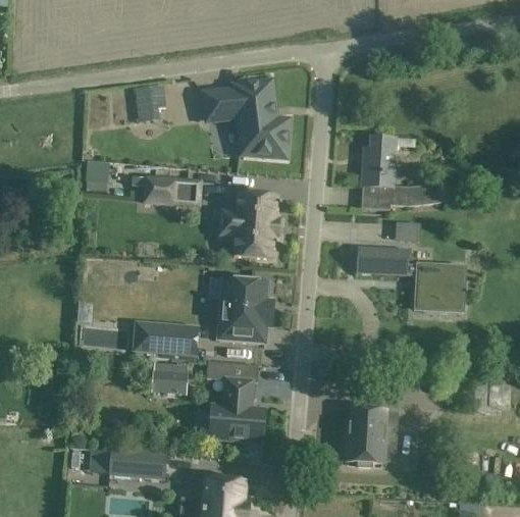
[(277,117),(272,81),(237,85),(237,89),(206,92),(209,118),(240,115),(244,152),(287,155),(290,118),(277,117)]
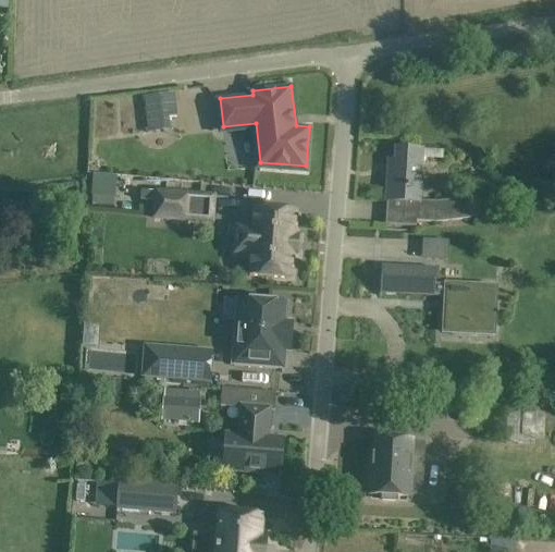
[(174,89),(145,93),(147,117),(177,113),(174,89)]
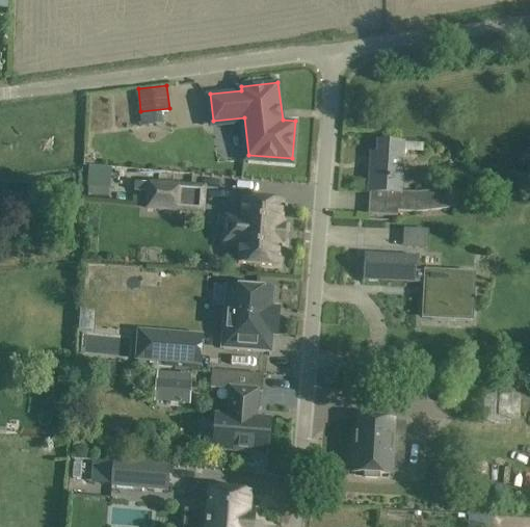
[(404,139),(380,138),(379,159),(373,158),(371,187),(374,188),(373,210),(387,211),(399,210),(399,207),(414,209),(418,208),(451,204),(449,186),(418,189),(401,188),(404,139)]
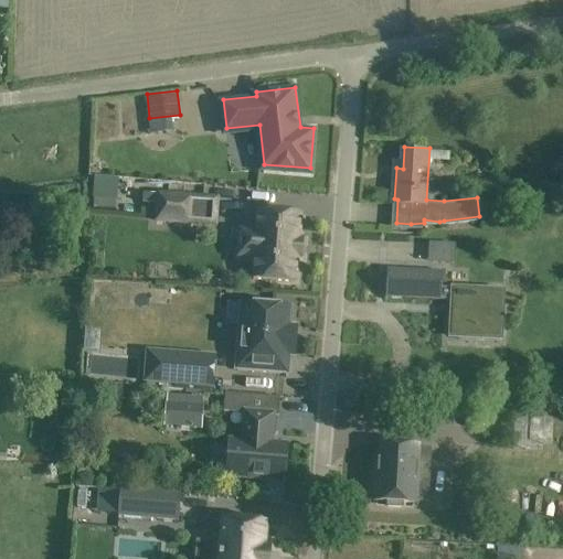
[(562,152),(552,167),(562,174),(562,152)]
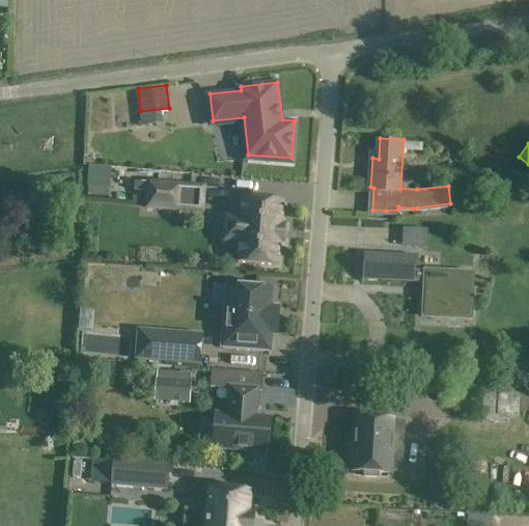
[(204,184),(150,180),(148,203),(181,205),(182,185),(204,186),(204,184)]
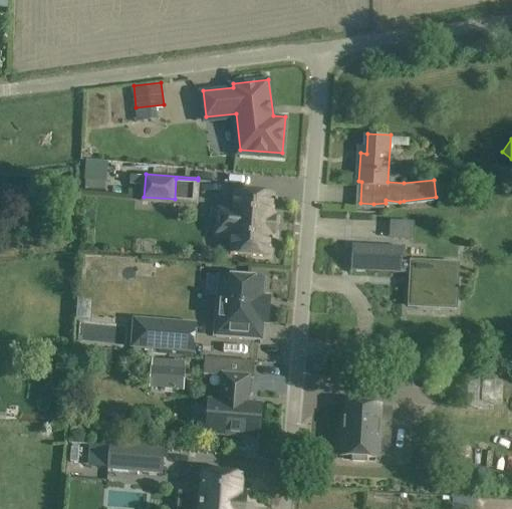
[(86,178),(86,186),(106,187),(107,179),(86,178)]
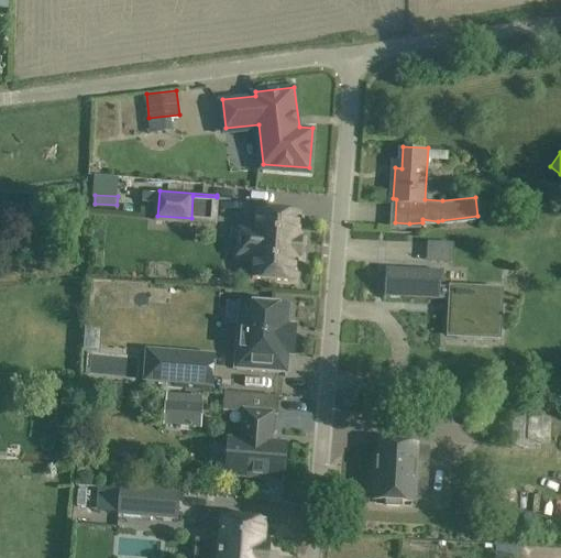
[(241,226),(239,252),(255,253),(254,274),(296,277),(298,252),(303,252),(304,236),(299,236),(301,210),(260,207),(257,228),(241,226)]
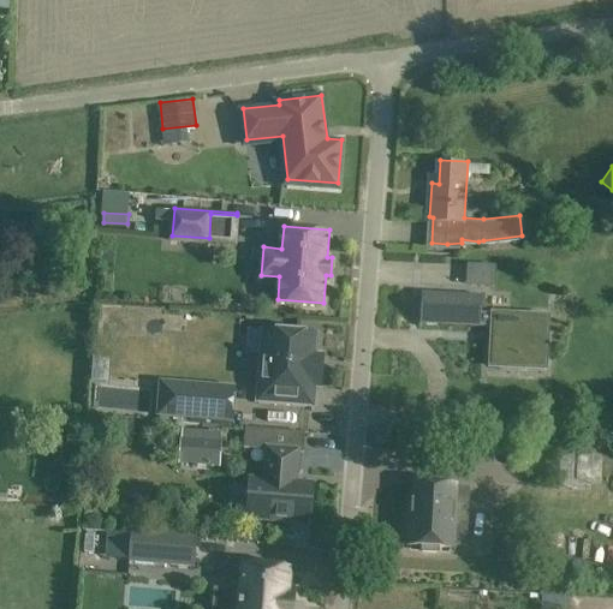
[(424,270),(446,267),(444,248),(421,251),(424,270)]
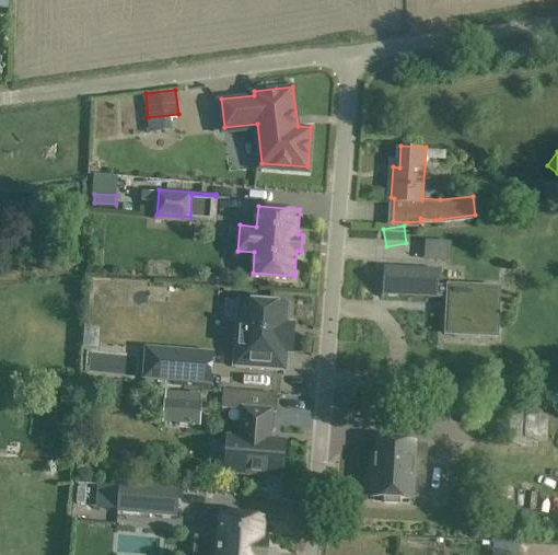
[(421,236),(421,255),(450,255),(450,236),(421,236)]
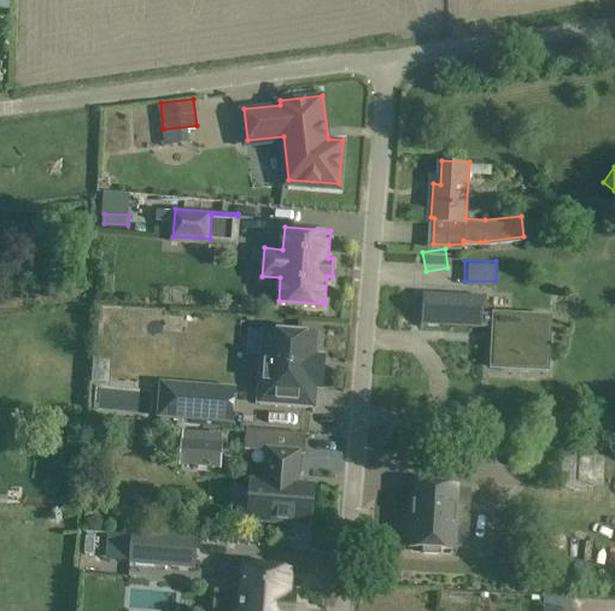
[(495,339),(496,339),(495,353),(516,354),(516,356),(527,356),(527,354),(550,356),(550,341),(551,341),(552,313),(485,310),(486,293),(426,289),(426,292),(429,292),(428,319),(423,319),(423,321),(496,324),(495,339)]
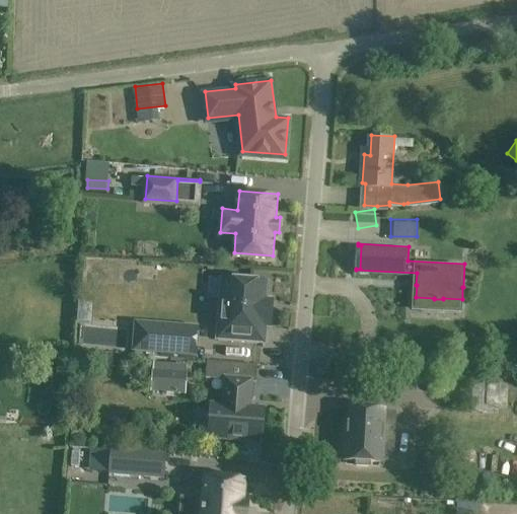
[(269,279),(230,276),(228,296),(221,295),(218,337),(266,340),(267,324),(272,324),(274,296),(268,296),(269,279)]
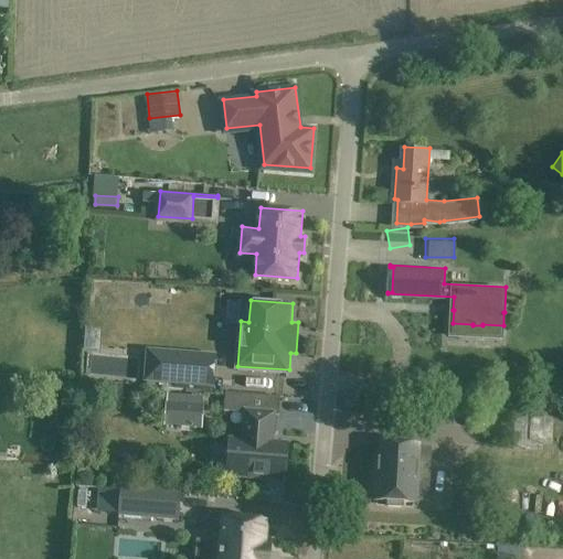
[(216,355),(150,350),(148,379),(214,384),(216,355)]
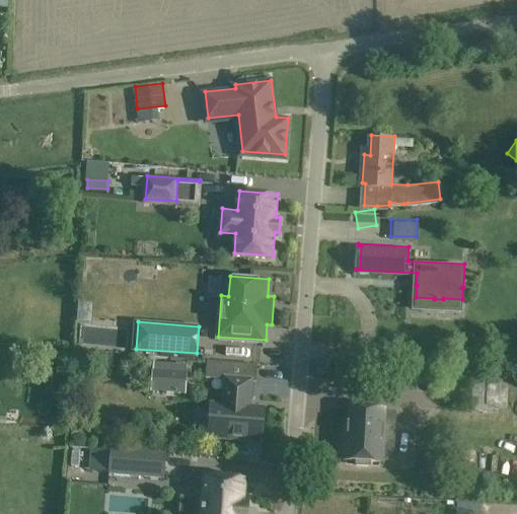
[(109,352),(108,363),(125,365),(126,354),(109,352)]
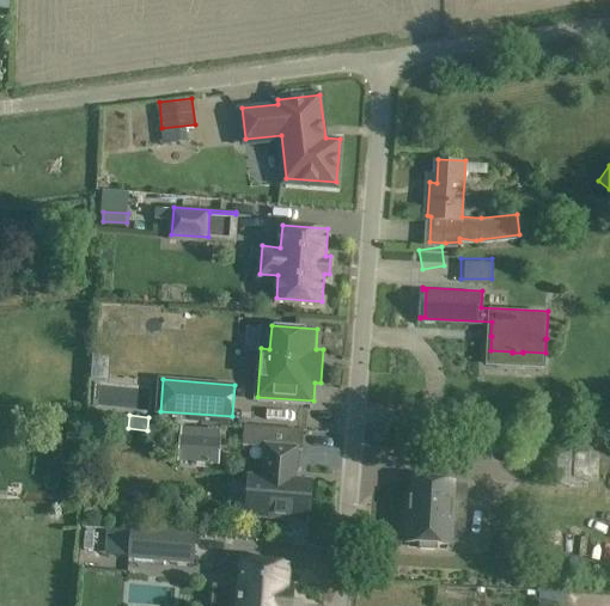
[(246,421),(244,441),(267,444),(264,473),(250,472),(248,512),(310,518),(313,478),(293,476),(294,466),(297,466),(299,446),(304,447),(306,426),(246,421)]
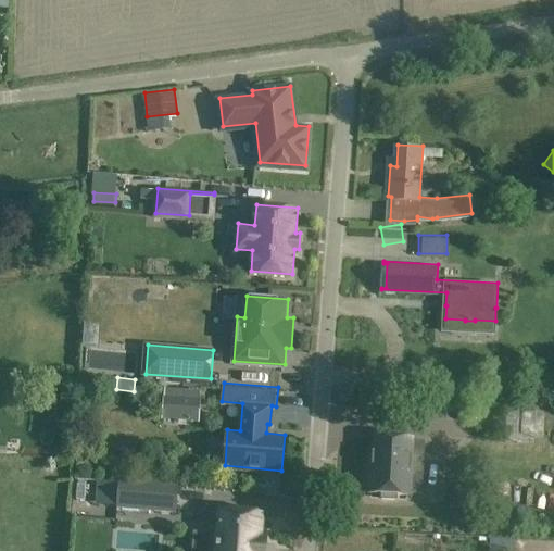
[(165,384),(163,416),(201,420),(203,387),(165,384)]
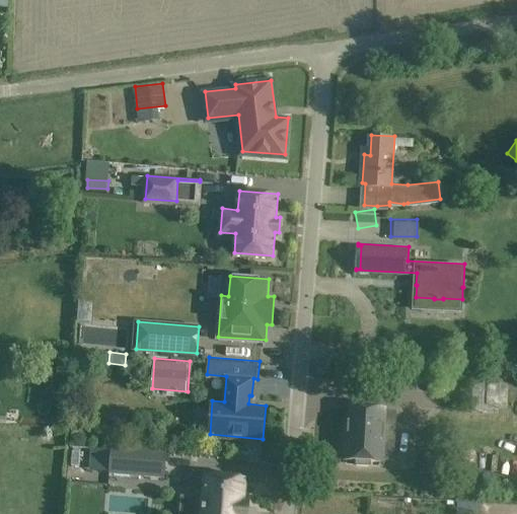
[(487,408),(487,401),(496,401),(497,375),(460,373),(458,406),(487,408)]
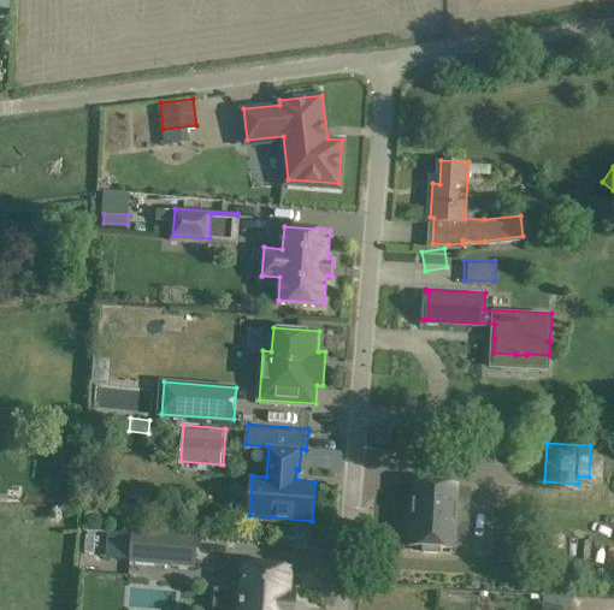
[(462,529),(466,527),(468,526),(470,522),(470,508),(459,508),(460,480),(415,478),(414,496),(409,496),(407,543),(424,544),(423,549),(442,550),(442,545),(456,545),(458,528),(462,529)]
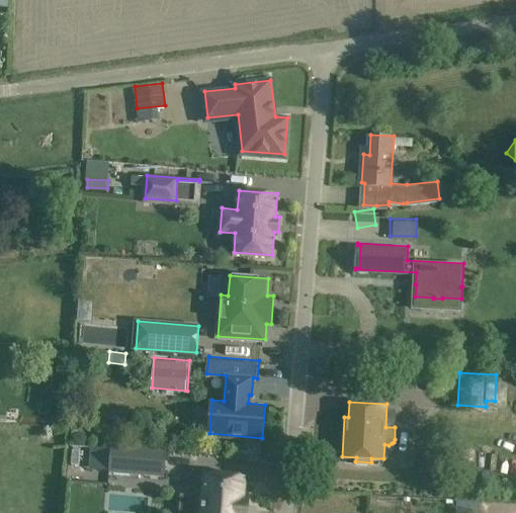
[(111,445),(109,469),(165,474),(167,450),(111,445)]
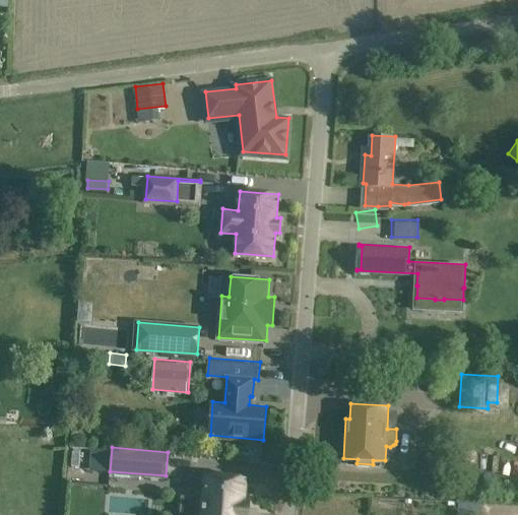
[(184,496),(182,514),(249,514),(251,501),(247,500),(248,477),(204,473),(202,497),(184,496)]
